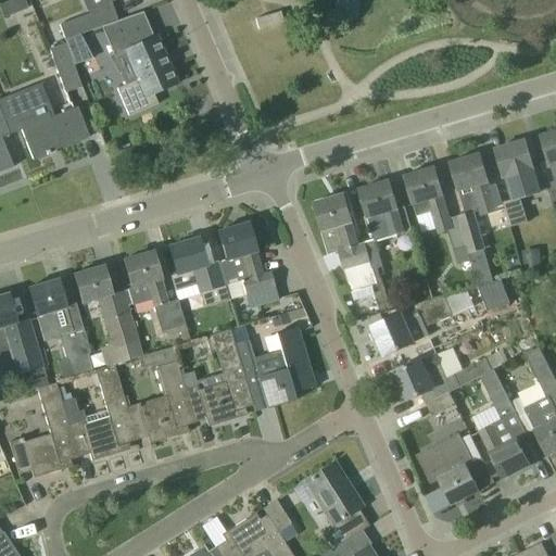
[(24,0),(12,0),(11,1),(15,12),(27,8),(24,0)]
